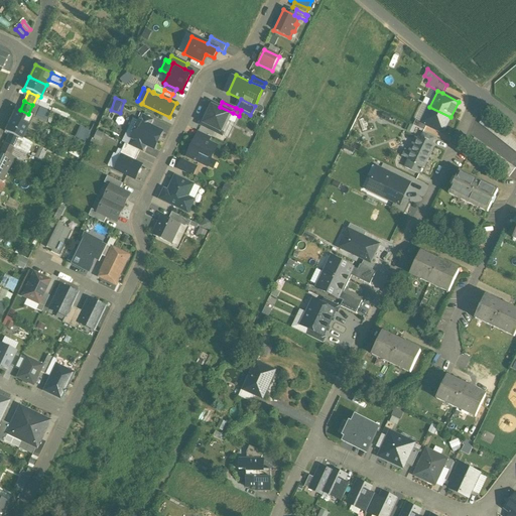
[(220,107),(210,103),(199,126),(222,137),(233,113),(220,107)]
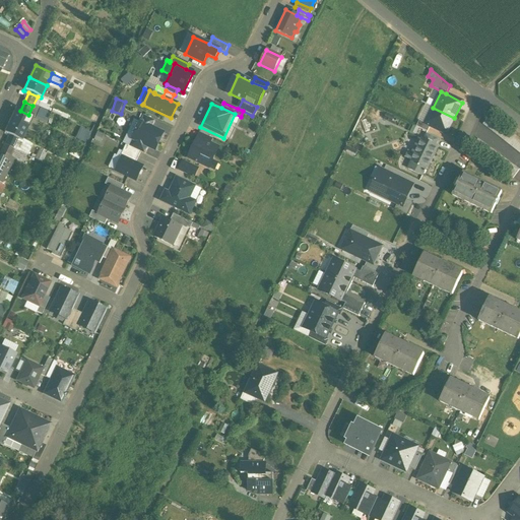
[(446,135),(454,118),(433,108),(425,124),(431,127),(446,135)]
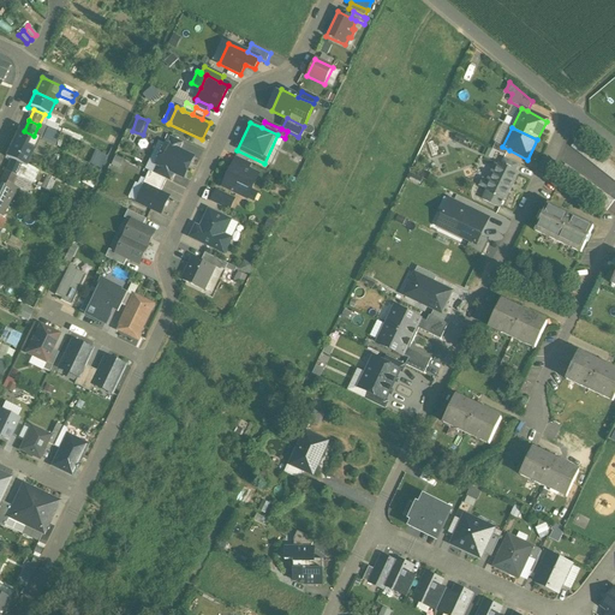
[(24,131),(19,129),(13,143),(33,153),(40,138),(34,136),(24,131)]
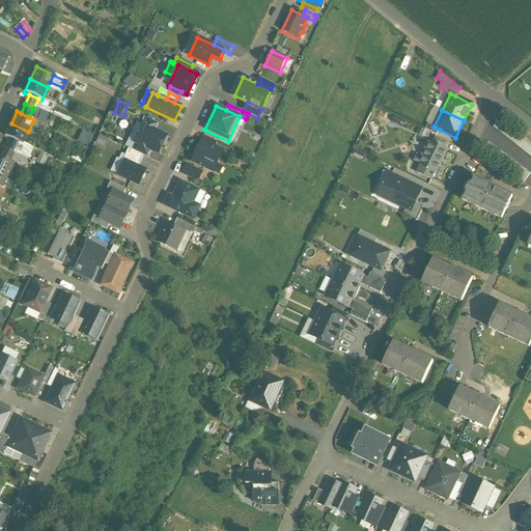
[(159,123),(147,118),(143,126),(155,131),(159,123)]
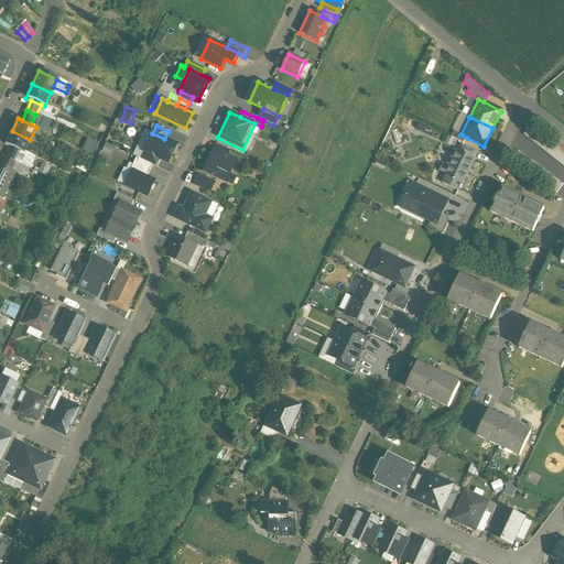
[(30,140),(12,131),(6,144),(20,151),(23,153),(30,140)]
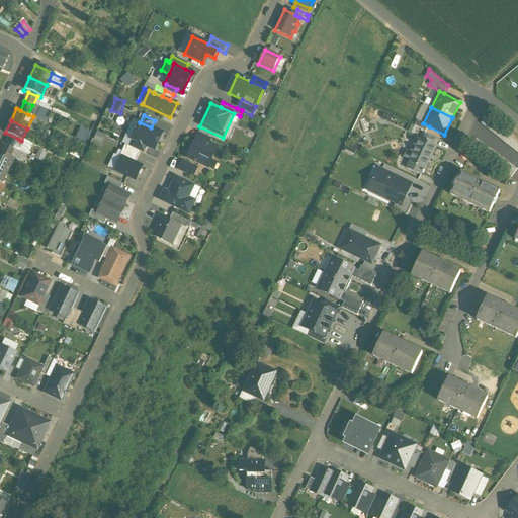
[(415,126),(426,133),(429,126),(423,123),(418,120),(415,126)]
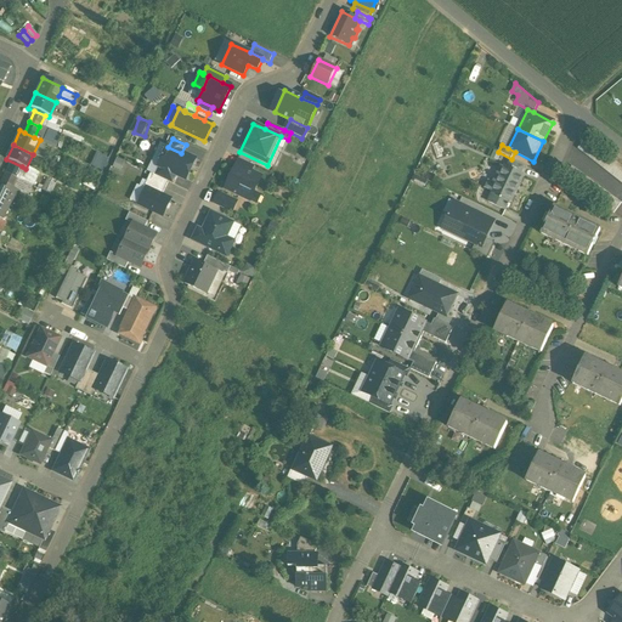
[(181,153),(168,147),(164,156),(163,156),(162,157),(163,158),(158,167),(177,176),(186,180),(196,160),(181,153)]
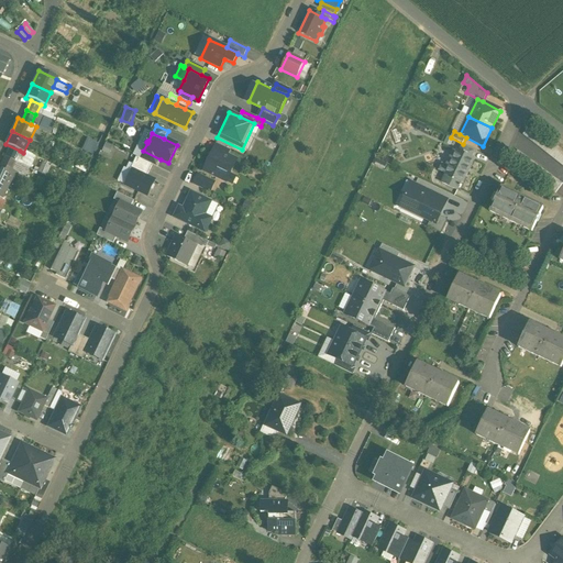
[(87,138),(81,148),(95,155),(100,143),(87,138)]
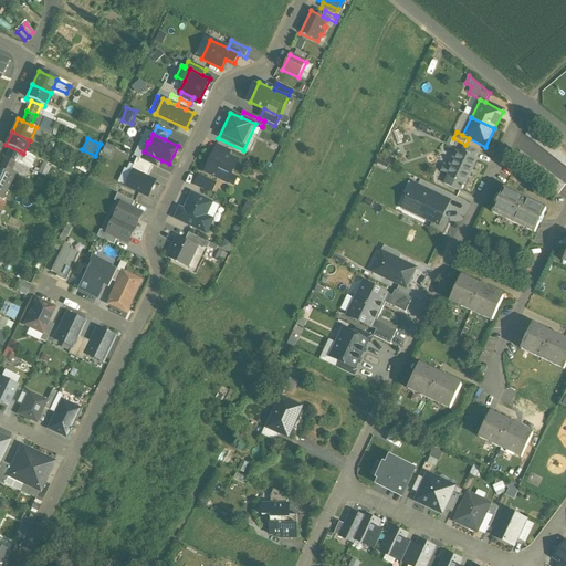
[(478,153),(464,146),(461,153),(474,159),(478,153)]
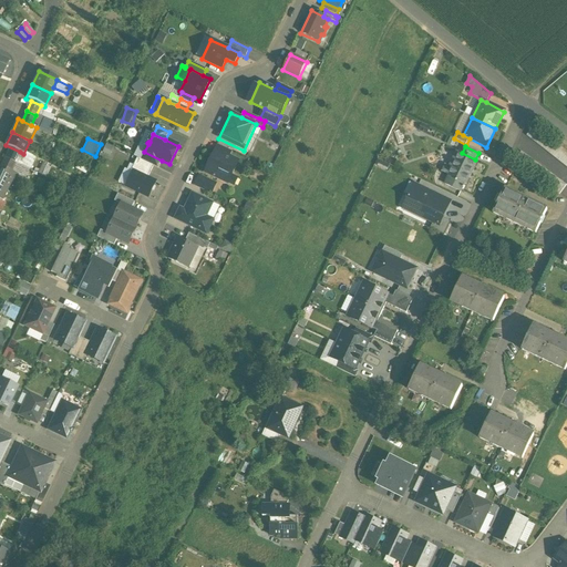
[(20,152),(10,148),(6,158),(14,163),(20,152)]
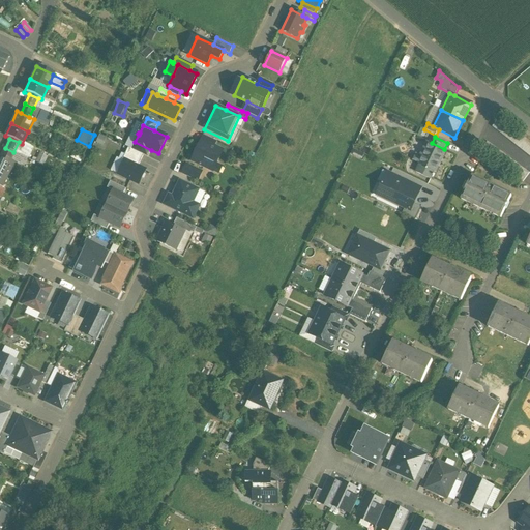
[(151,150),(135,142),(131,149),(144,155),(148,157),(151,150)]
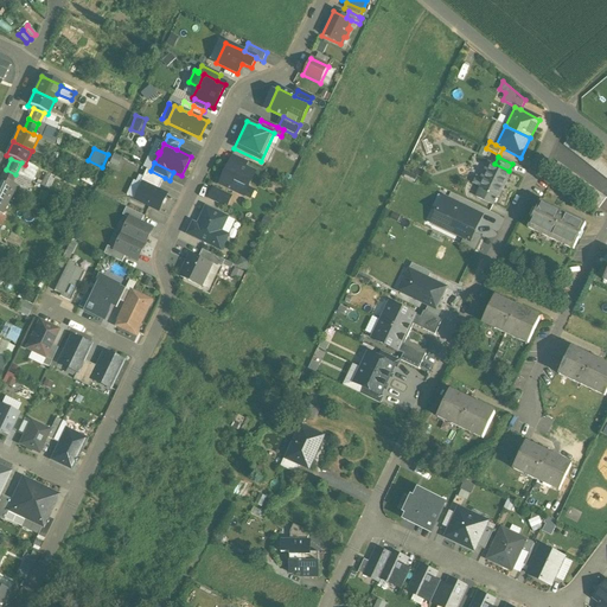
[(255,173),(231,163),(222,184),(246,195),(255,173)]
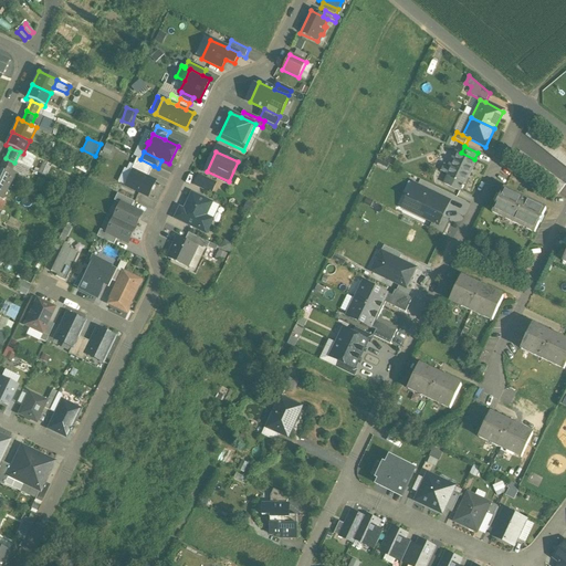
[(458,152),(443,184),(462,192),(478,160),(474,159),(461,153),(458,152)]
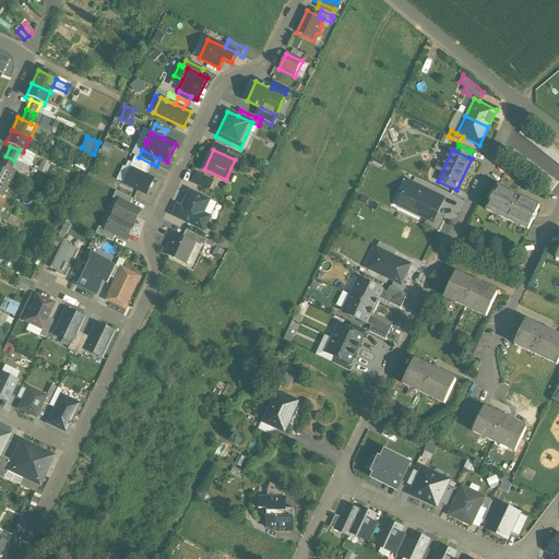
[(14,161),(6,156),(1,166),(10,170),(14,161)]
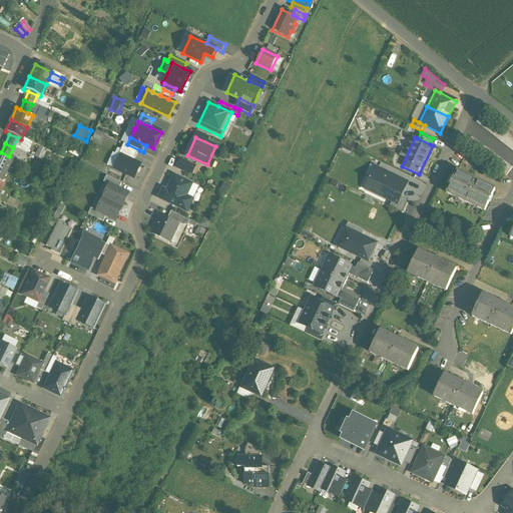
[(139,150),(127,144),(124,143),(118,155),(120,156),(121,155),(133,161),(139,150)]
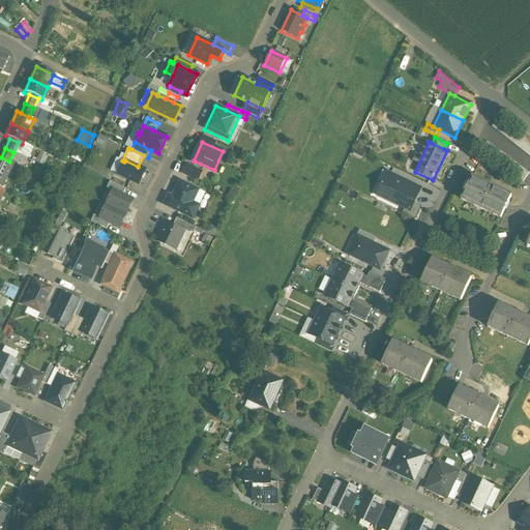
[(1,157),(0,156),(0,172),(8,176),(15,164),(9,162),(1,157)]
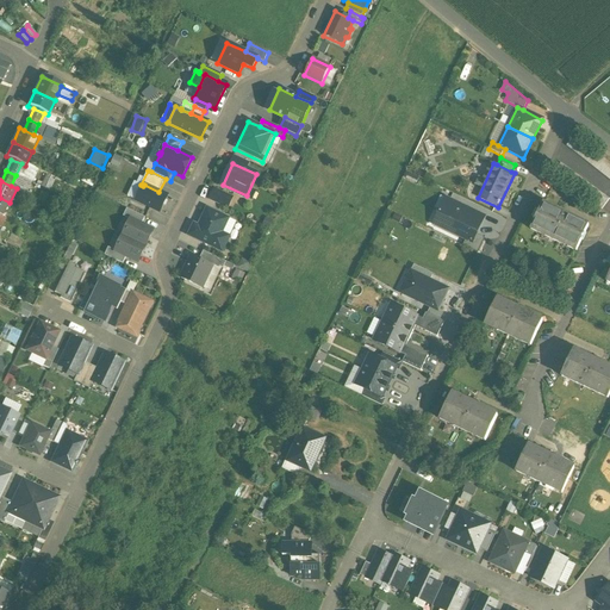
[(159,192),(144,185),(143,186),(136,201),(160,212),(167,197),(159,192)]
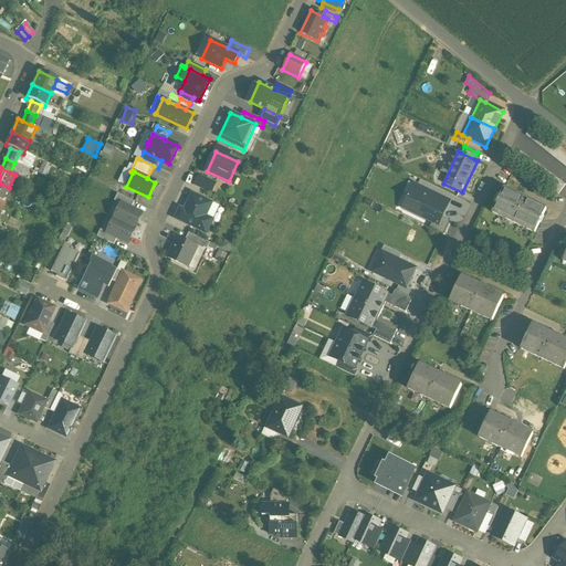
[(196,186),(212,192),(217,184),(200,176),(196,186)]
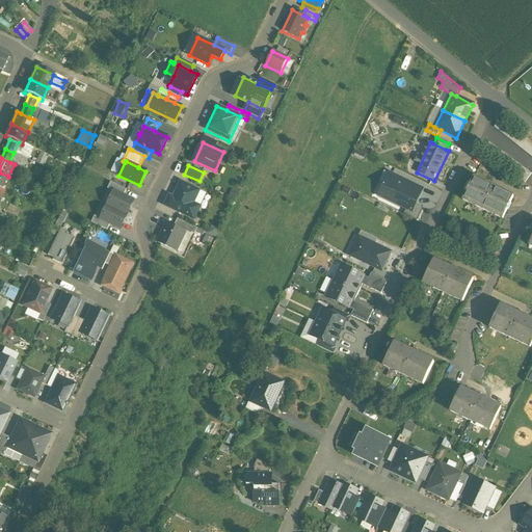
[(406,210),(413,212),(416,204),(424,186),(389,170),(377,196),(406,210)]
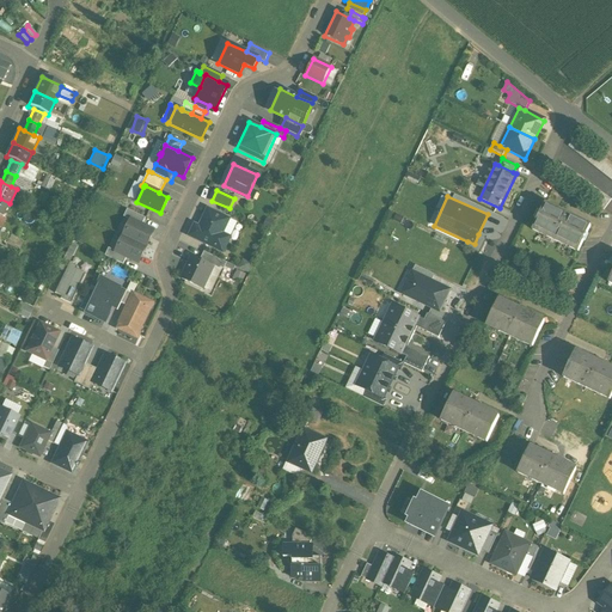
[(591,227),(544,204),(532,231),(579,252),(591,227)]
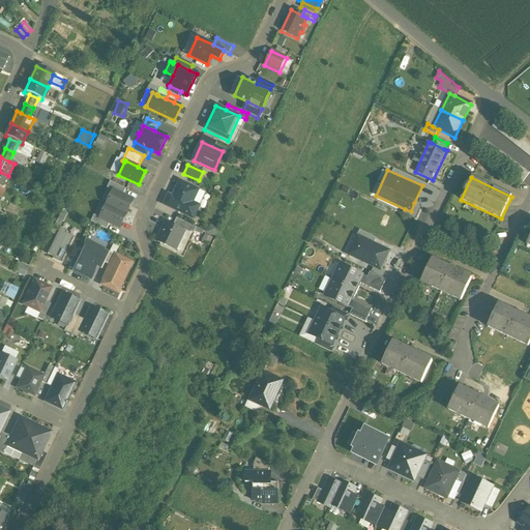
[(206,192),(179,179),(172,194),(168,192),(163,203),(193,218),(206,192)]
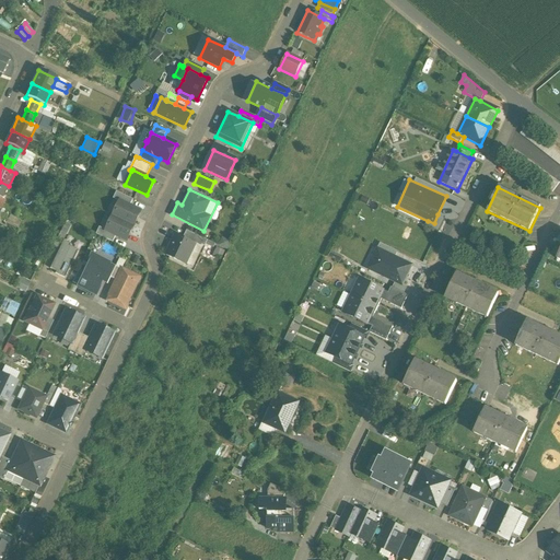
[(133,200),(116,191),(113,199),(120,202),(120,201),(130,207),(133,200)]
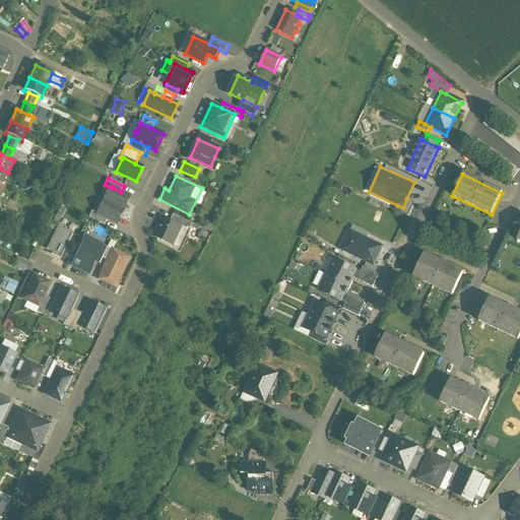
[(121,192),(112,187),(112,188),(105,201),(124,210),(131,197),(121,192)]
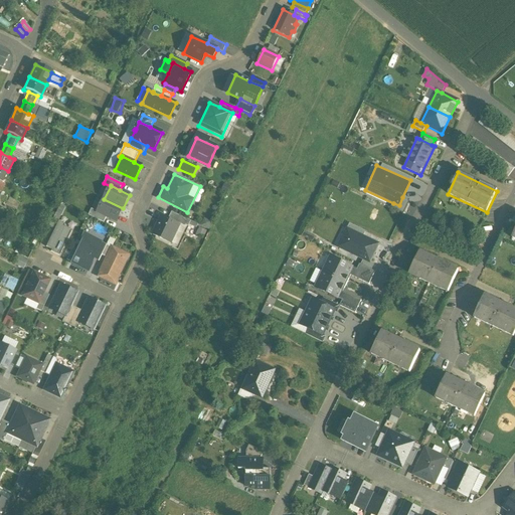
[(6,205),(15,210),(20,203),(10,197),(6,205)]
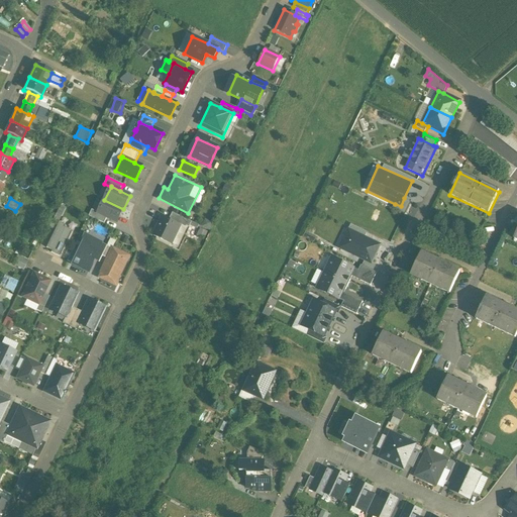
[(393,207),(405,213),(411,201),(404,198),(401,206),(395,204),(393,207)]
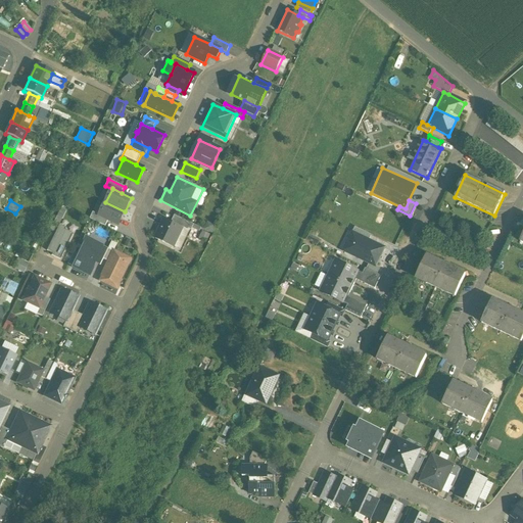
[(125,211),(105,202),(99,216),(99,217),(108,221),(119,226),(125,211)]
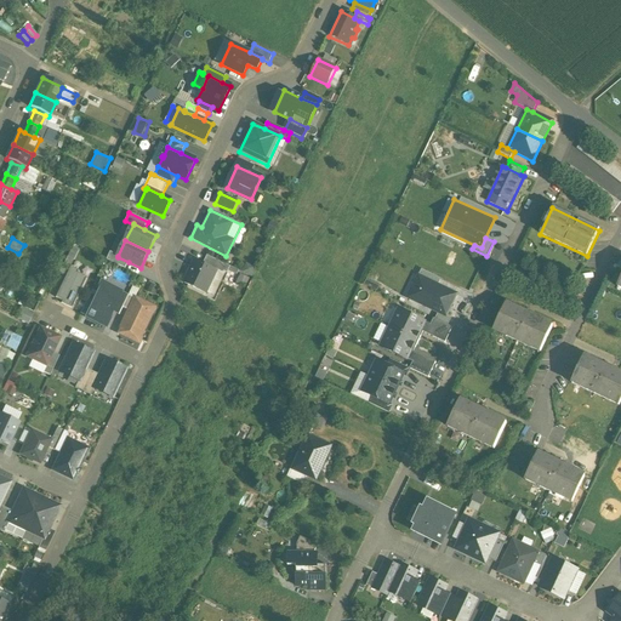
[(118,256),(110,252),(107,260),(125,269),(129,262),(118,257),(118,256)]
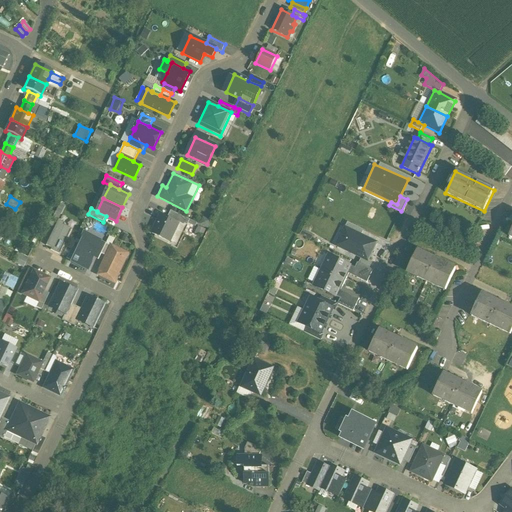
[(171,211),(168,218),(179,224),(187,228),(191,221),(171,211)]
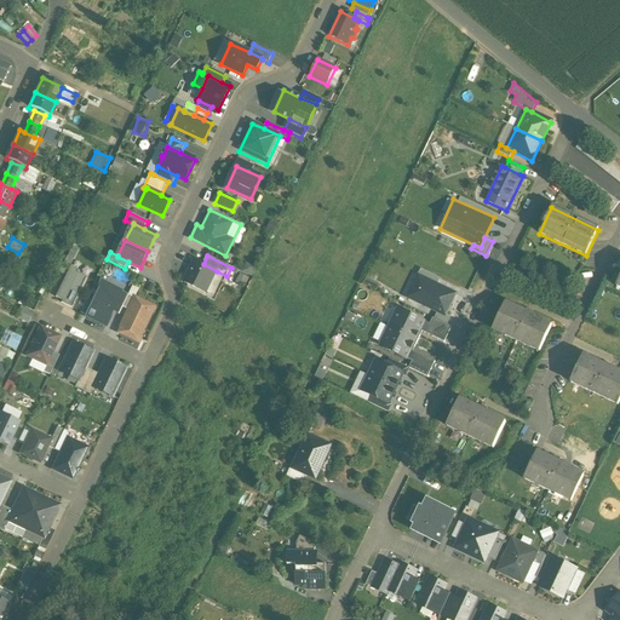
[(204,264),(195,260),(183,282),(205,294),(217,271),(204,264)]
